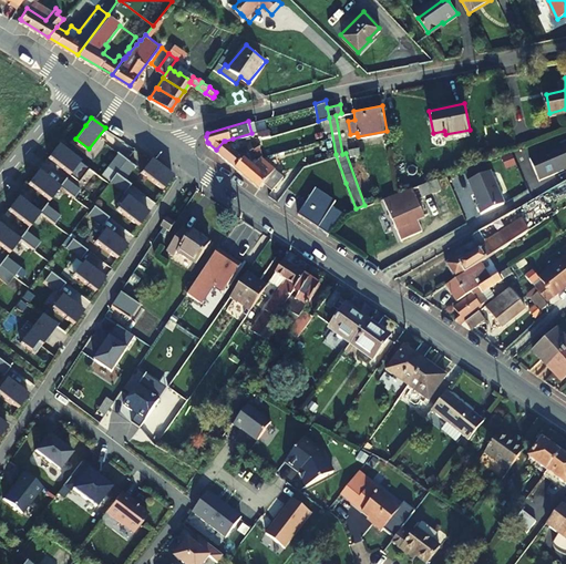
[(233,139),(234,144),(253,139),(255,146),(260,143),(258,137),(257,131),(251,133),(233,139)]
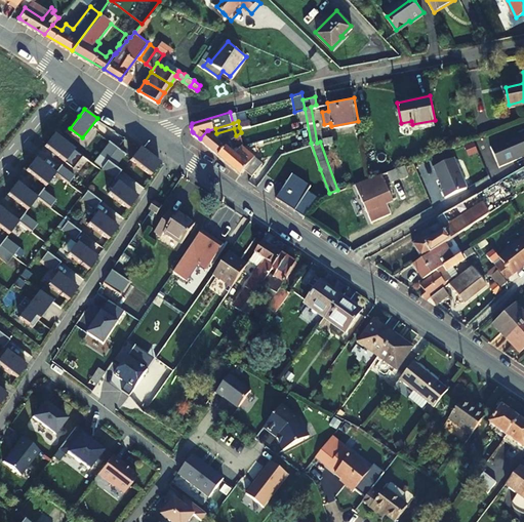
[(523,128),(491,144),(500,164),(523,153),(523,128)]
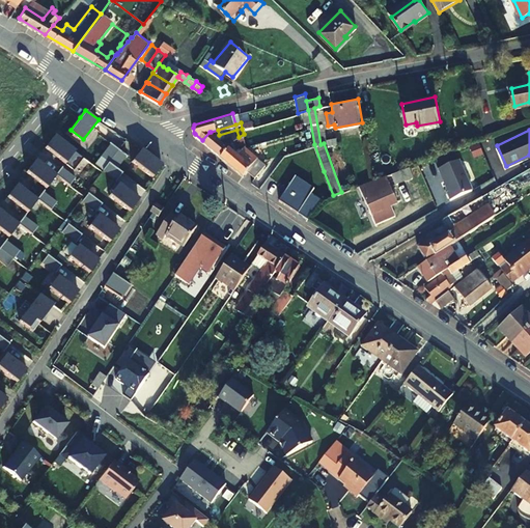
[(228,146),(211,132),(210,132),(202,140),(221,155),(228,146)]
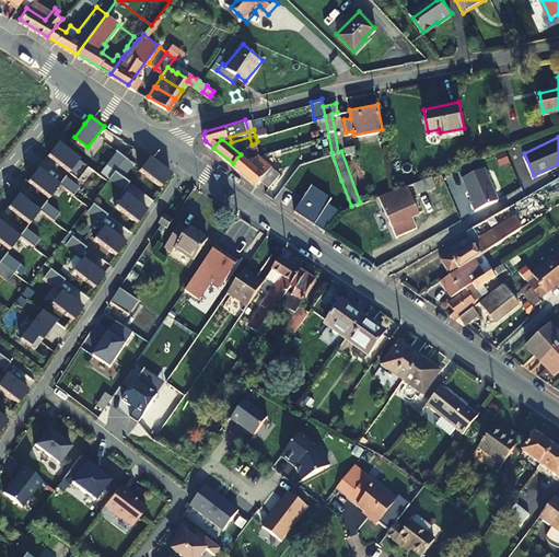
[(58,141),(47,154),(69,171),(79,158),(68,149),(58,141)]
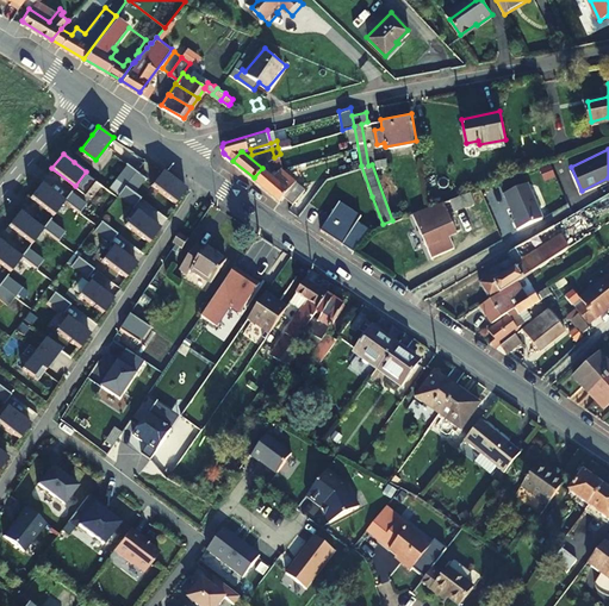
[(279,175),(277,172),(272,176),(266,172),(283,162),(280,154),(274,157),(269,161),(265,164),(262,168),(254,177),(281,200),(285,195),(296,180),(283,170),(279,175)]
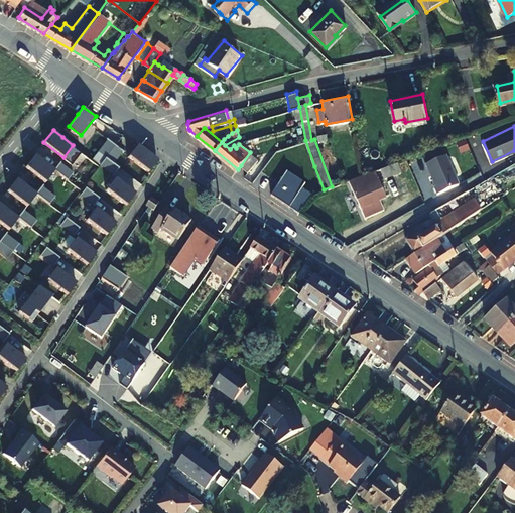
[(108,138),(98,150),(106,156),(116,143),(107,136),(107,137),(108,138)]
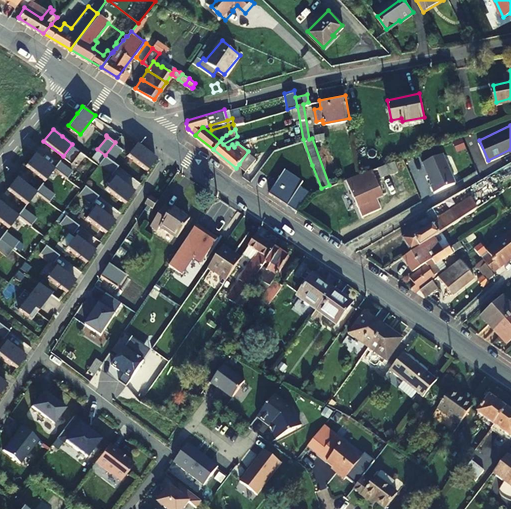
[(157,157),(137,141),(128,153),(147,169),(157,157)]
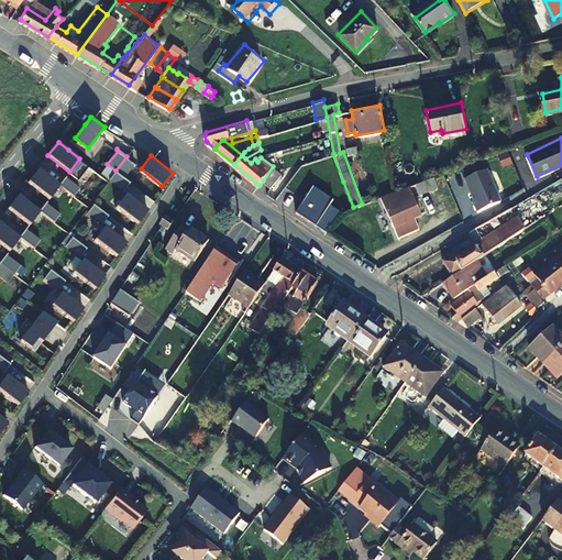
[(135,165),(136,164),(127,156),(116,171),(123,177),(123,176),(124,176),(134,164),(135,165)]
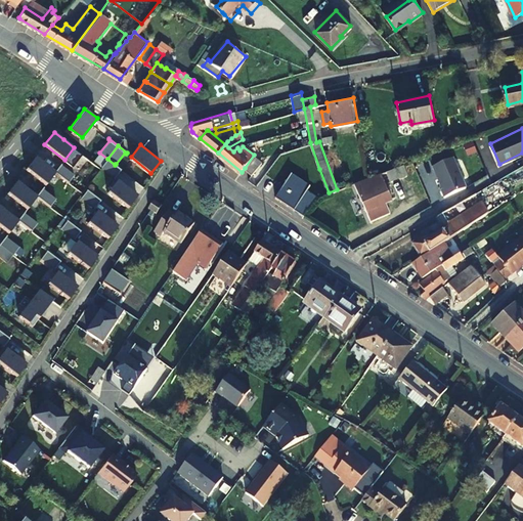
[(254,155),(245,168),(252,173),(262,159),(255,154),(254,155)]
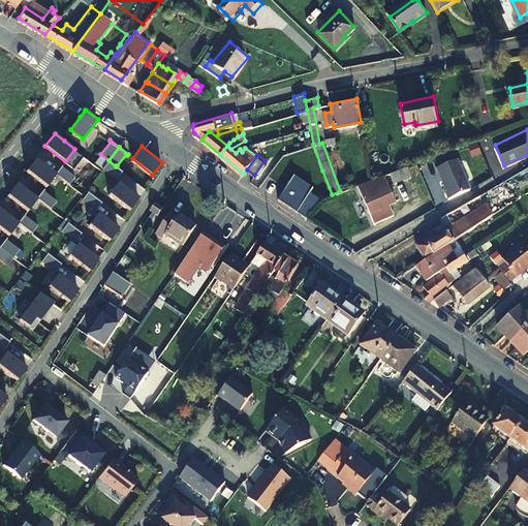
[(36,157),(26,169),(47,185),(56,173),(36,157)]
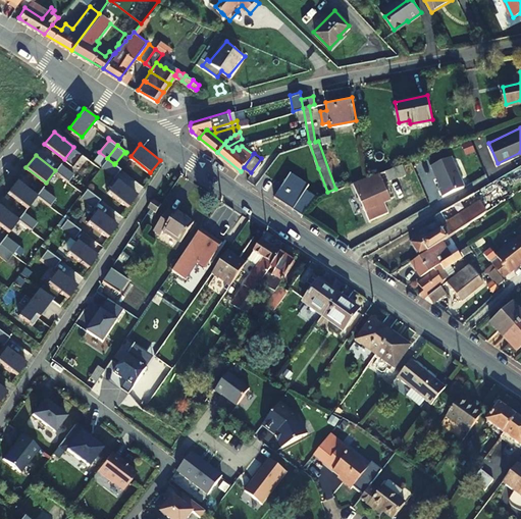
[(464,185),(451,155),(430,163),(440,186),(439,187),(443,194),(464,185)]
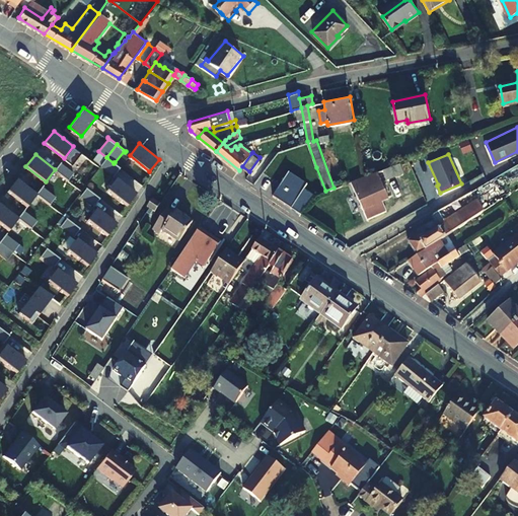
[(106,157),(100,164),(101,164),(114,174),(113,175),(113,176),(120,167),(115,162),(114,162),(114,163),(106,157)]
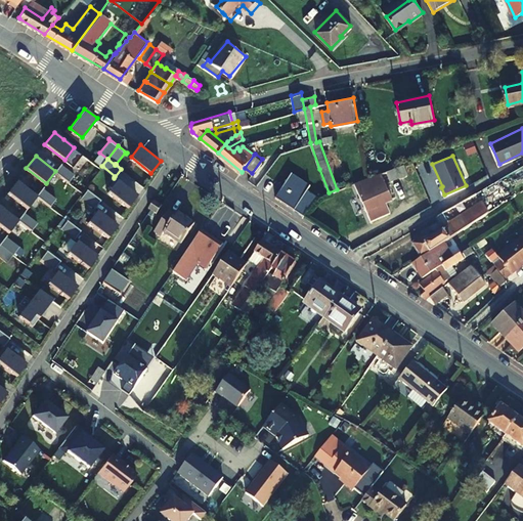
[(61,163),(55,171),(69,181),(75,174),(61,163)]
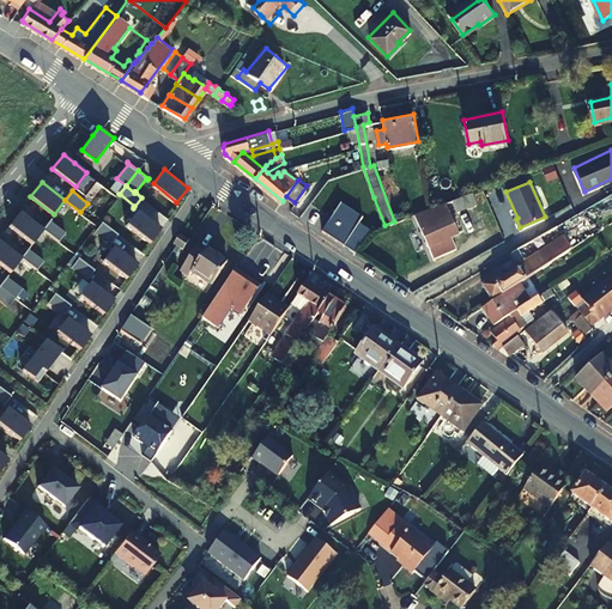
[(472,192),(453,199),(458,209),(477,202),(472,192)]
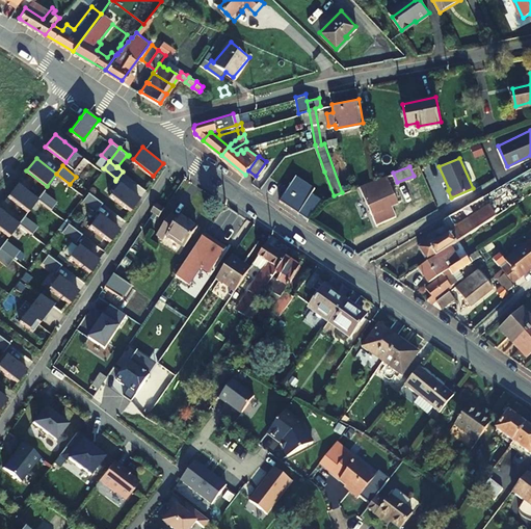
[(387,176),(397,199),(402,196),(397,182),(393,173),(387,176)]
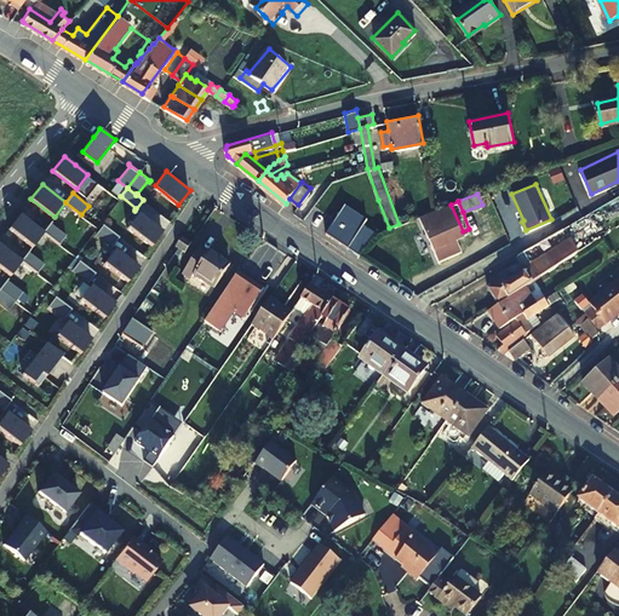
[(347,202),(327,231),(360,253),(377,231),(365,223),(368,217),(347,202)]
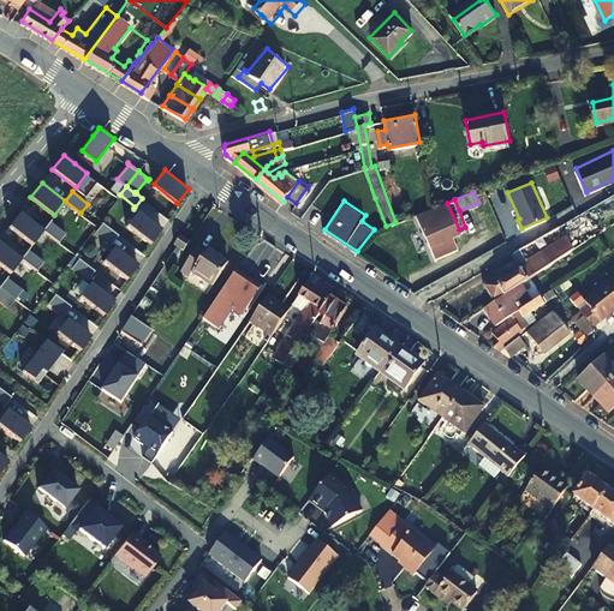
[(431,209),(415,215),(436,256),(458,246),(452,234),(459,229),(447,203),(431,209)]
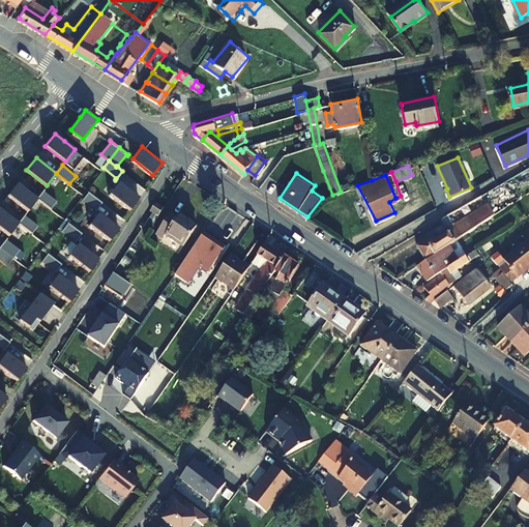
[(140,197),(119,180),(109,194),(129,209),(140,197)]
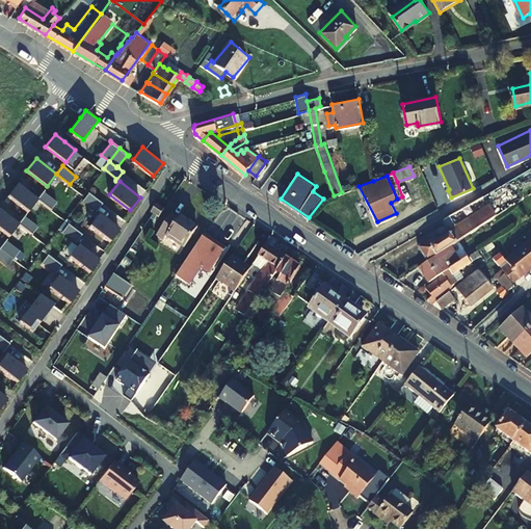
[(18,183),(7,195),(28,211),(37,199),(18,183)]
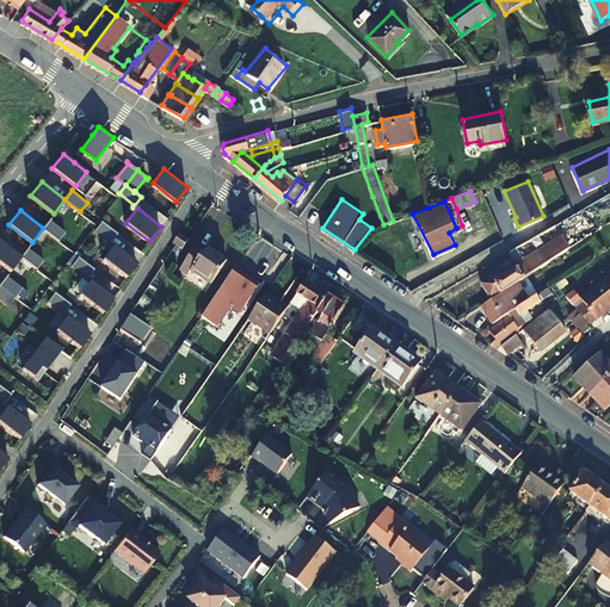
[(50,218),(43,228),(59,239),(66,230),(50,218)]
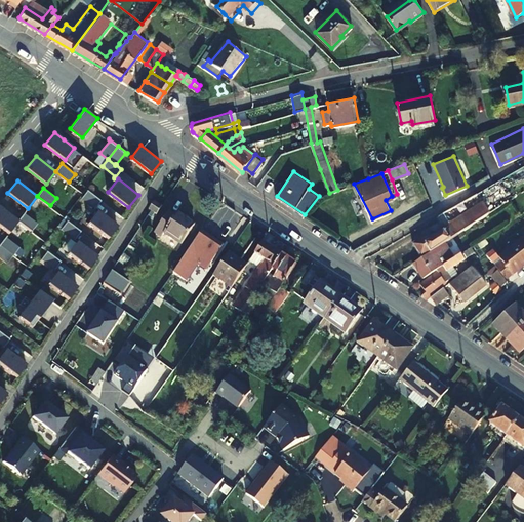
[(88,189),(82,197),(95,207),(102,199),(88,189)]
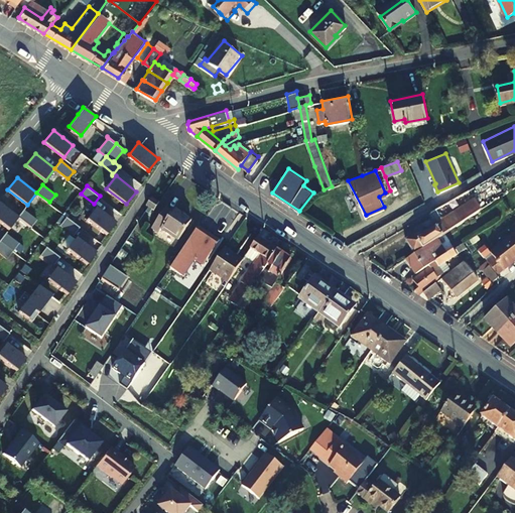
[(158,206),(162,199),(155,194),(150,201),(158,206)]
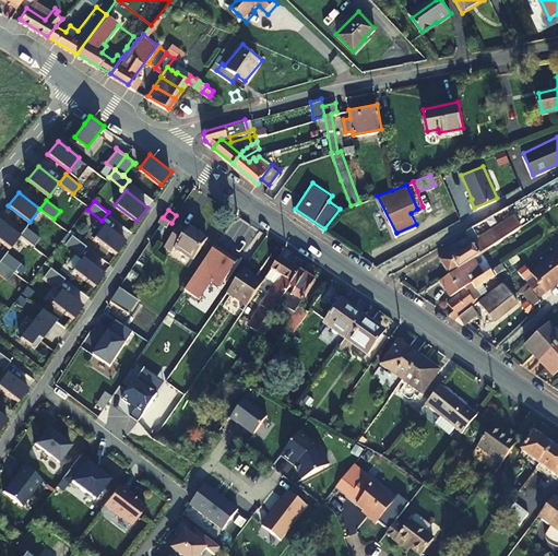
[(493,227),(500,239),(521,226),(512,214),(493,227)]
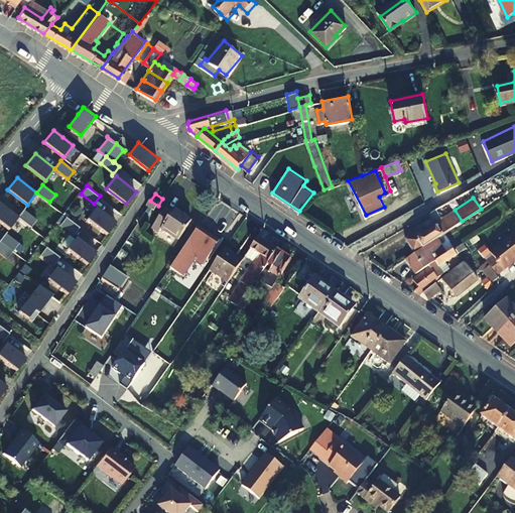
[(0,202),(0,222),(9,229),(18,217),(18,216),(3,205),(0,202)]
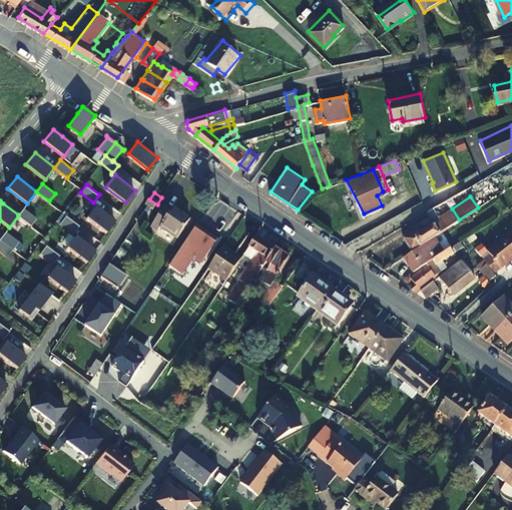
[(152,223),(156,225),(169,204),(166,202),(152,223)]
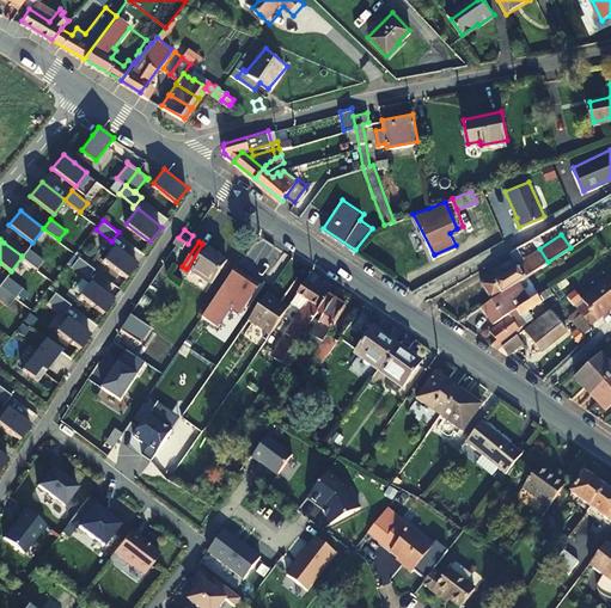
[(138,262),(114,244),(103,258),(127,277),(138,262)]
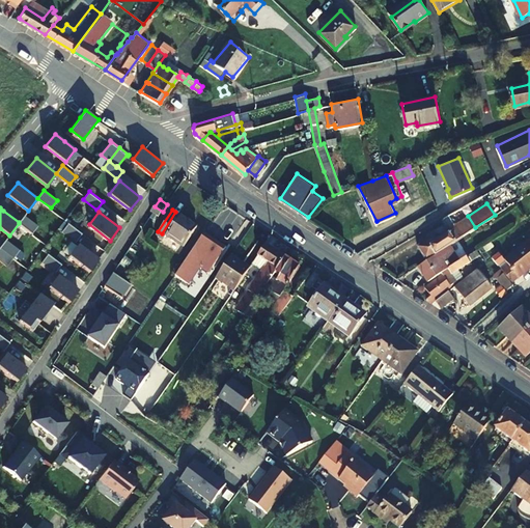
[(175,212),(162,233),(165,237),(168,231),(186,243),(199,223),(180,212),(179,214),(175,212)]
